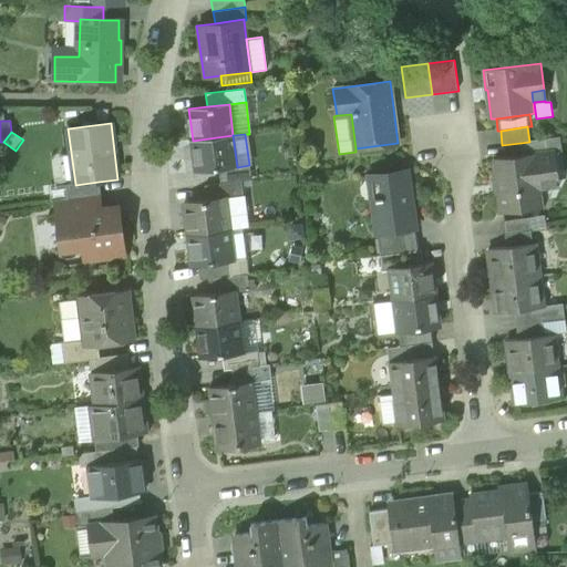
[(237,167),(233,135),(193,141),(196,173),(218,169),(237,167)]
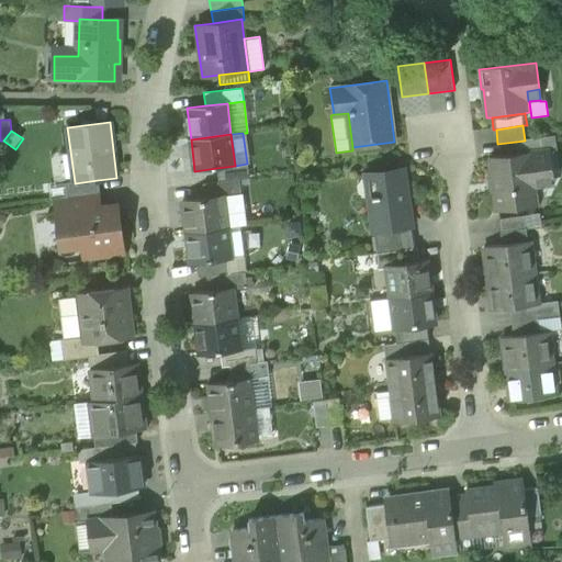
[(516,142),(517,154),(542,150),(540,138),(525,141),(516,142)]
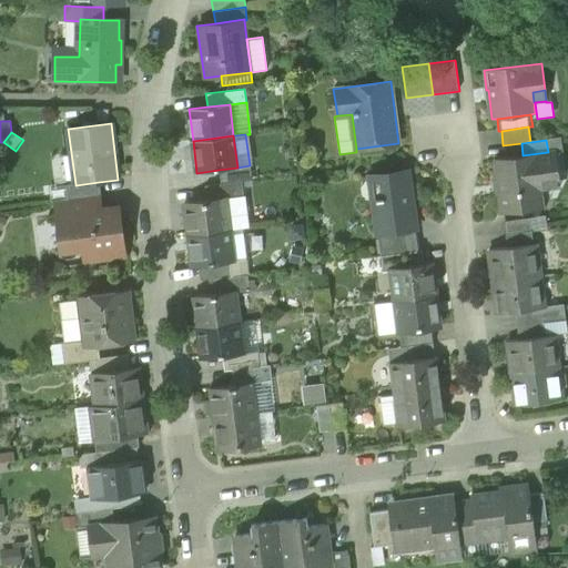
[(543,210),(540,190),(538,181),(559,178),(556,151),(548,152),(523,155),(495,160),(497,176),(494,178),(496,195),(499,195),(501,215),(504,215),(543,210)]
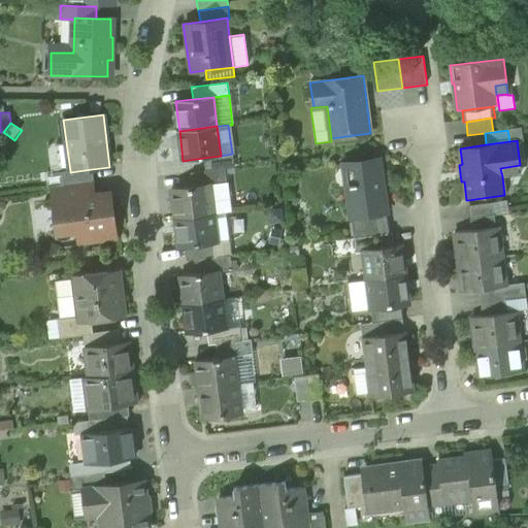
[(203,158),(205,171),(225,169),(234,167),(232,154),(221,156),(203,158)]
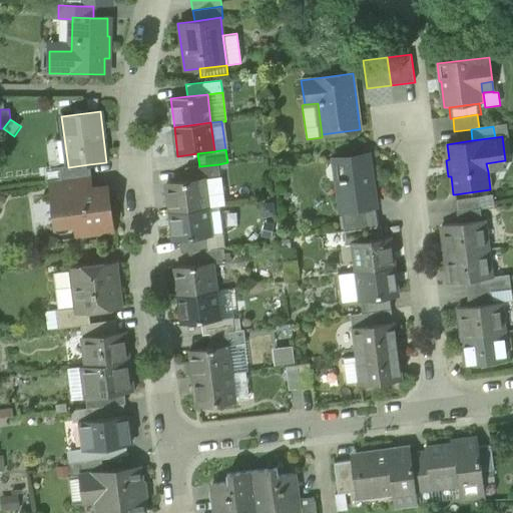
[(338,182),(341,210),(370,207),(368,193),(373,193),(368,155),(335,160),(335,162),(342,161),(345,178),(337,179),(337,182),(338,182)]
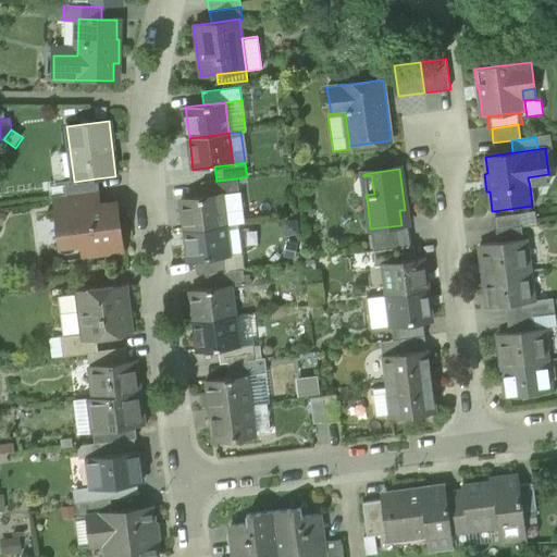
[(551,184),(548,174),(528,177),(530,186),(551,184)]
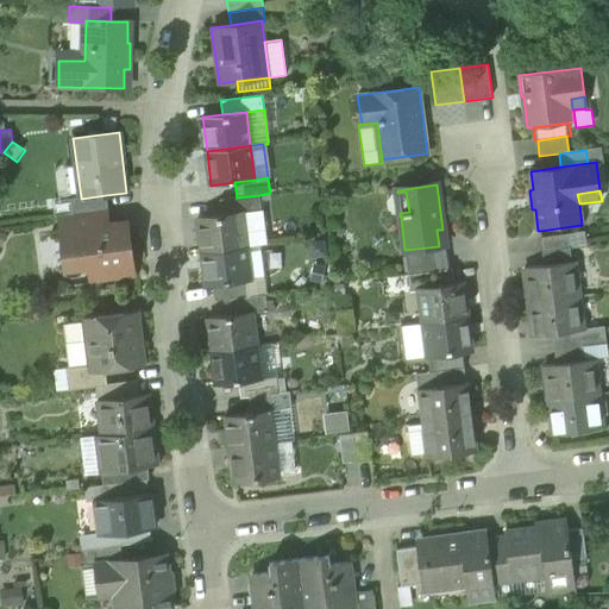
[(397,193),(400,213),(409,212),(406,192),(397,193)]
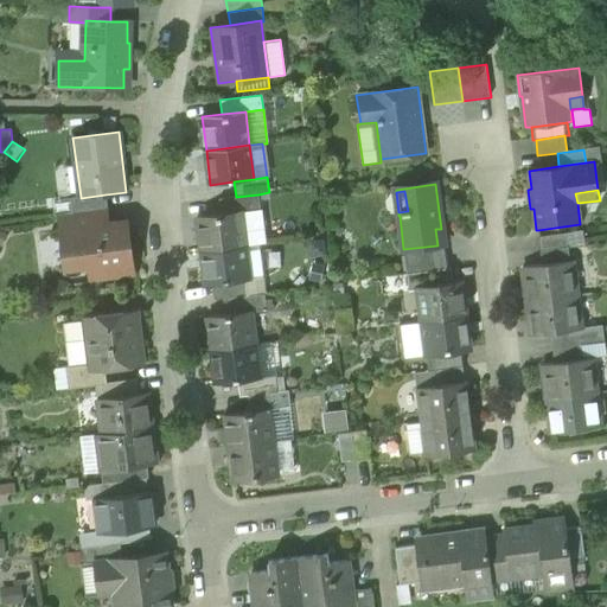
[(71,198),(72,213),(103,210),(108,209),(106,195),(81,198),(81,197),(71,198)]
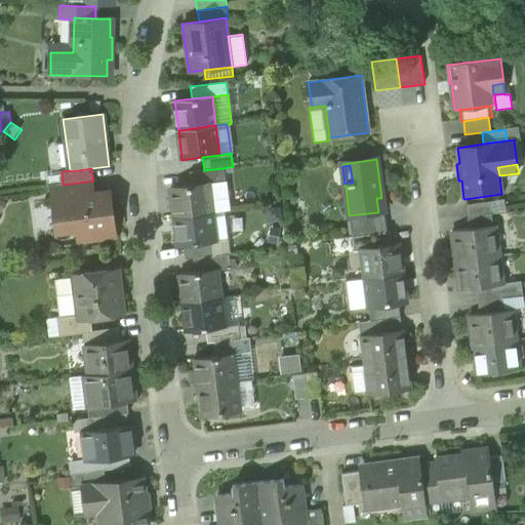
[(225,183),(224,168),(204,170),(189,172),(191,186),(208,184),(208,185),(225,183)]
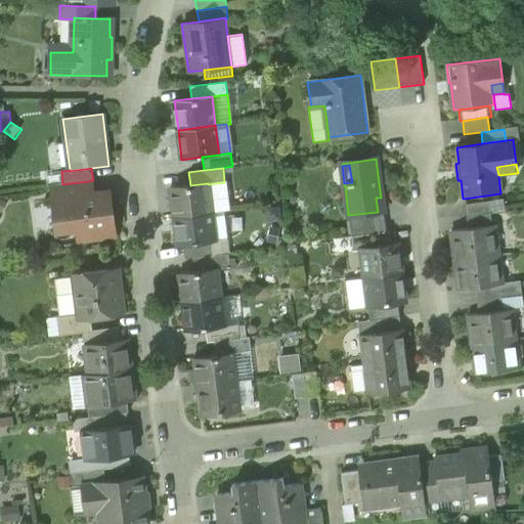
[(46,186),(52,185),(62,184),(61,171),(45,173),(46,186)]
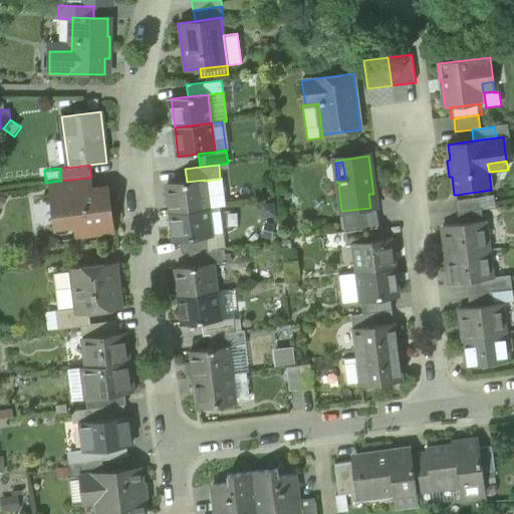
[(76,222),(78,235),(111,231),(106,189),(100,189),(97,197),(89,198),(87,178),(61,181),(51,182),(54,200),(53,200),(56,225),(76,222)]
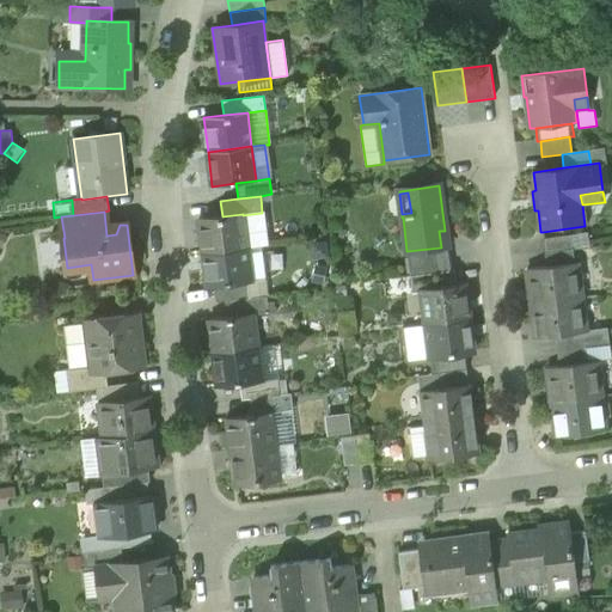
[(267,245),(262,213),(243,215),(246,248),(267,245)]
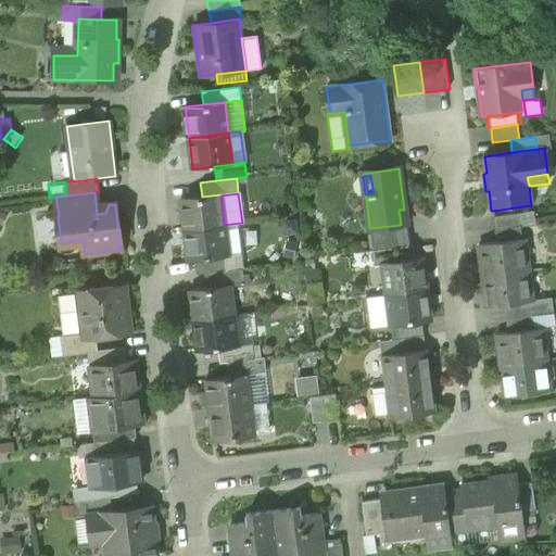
[(180,199),(185,230),(224,225),(220,196),(220,194),(202,197),(180,199)]
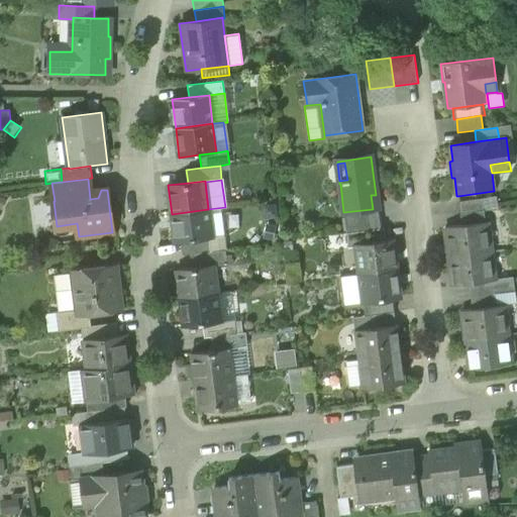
[(483,200),(484,210),(498,208),(496,198),(483,200)]
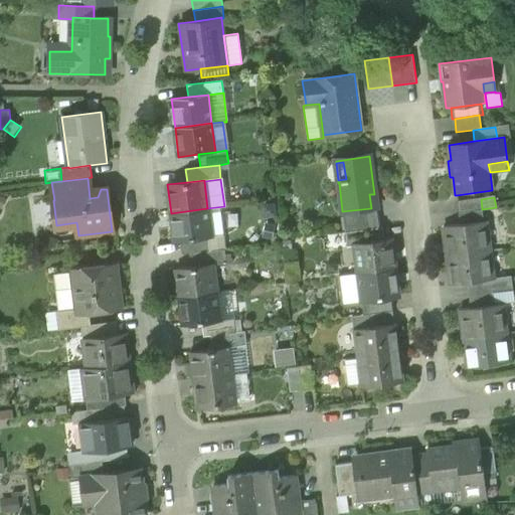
[(458,202),(459,213),(482,210),(482,209),(481,199),(458,202)]
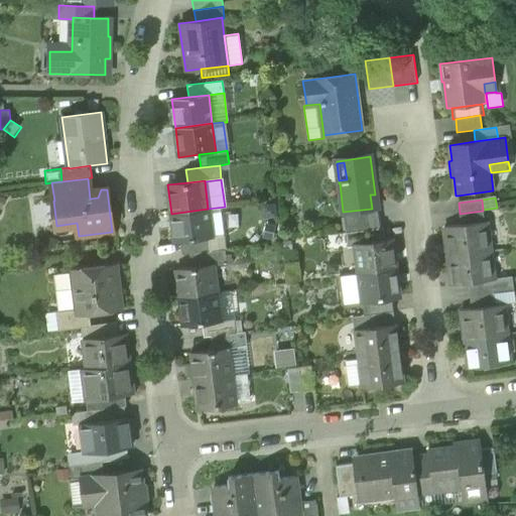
[(209,211),(208,209),(171,214),(174,242),(180,242),(208,238),(212,238),(212,235),(209,211)]
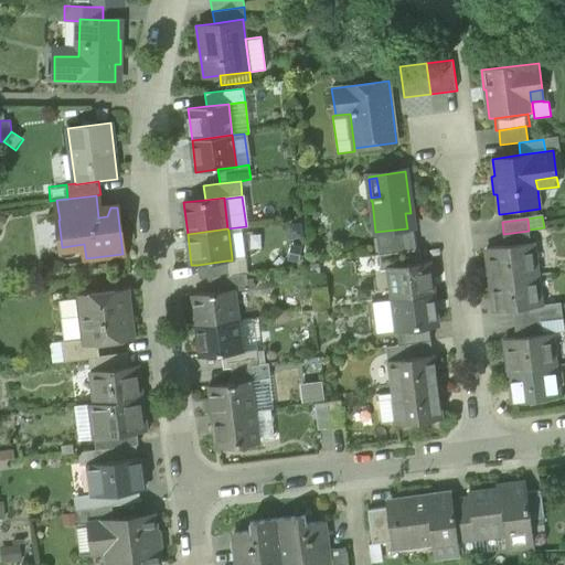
[(241,228),(228,231),(232,257),(245,256),(241,228)]
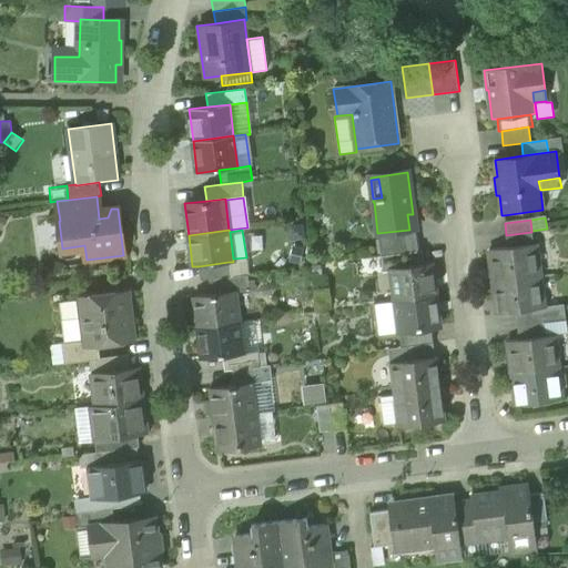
[(377,233),(381,256),(412,252),(409,230),(377,233)]
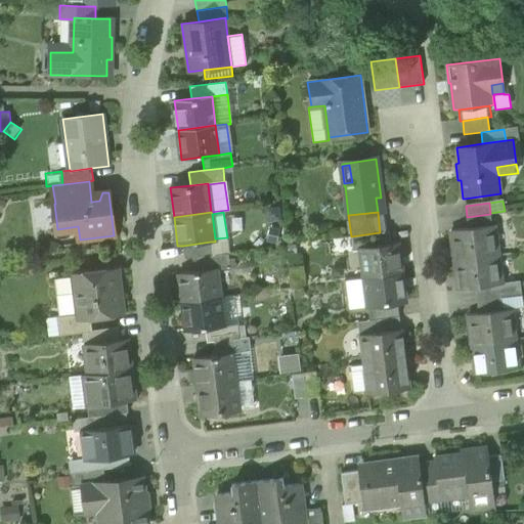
[(492,226),(490,214),(467,217),(466,217),(468,229),(492,226)]
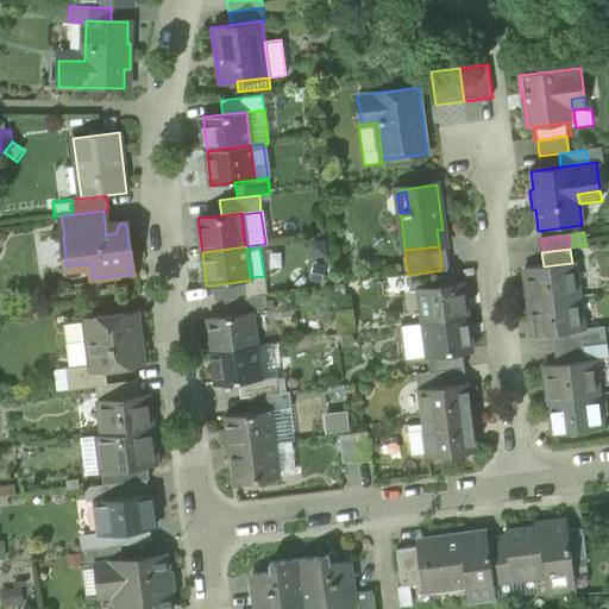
[(525,269),(529,303),(578,296),(575,262),(572,263),(544,267),(525,269)]
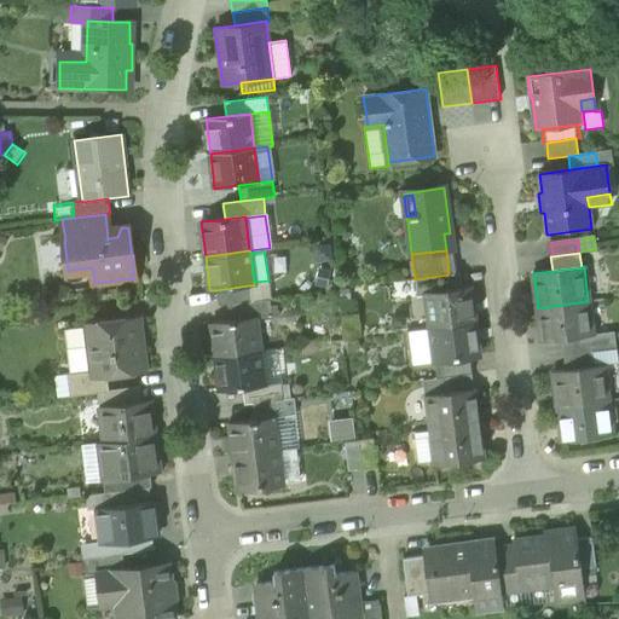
[(460,273),(449,275),(415,279),(417,298),(426,296),(426,294),(462,290),(460,273)]
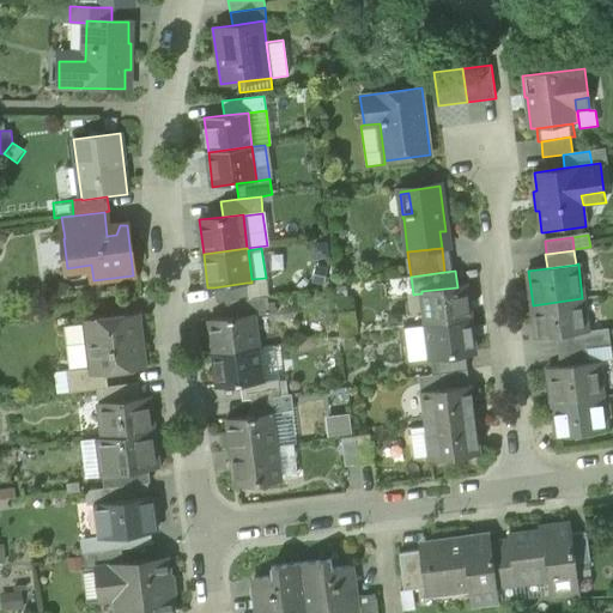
[(268,296),(266,278),(252,279),(252,283),(247,283),(249,298),(268,296)]
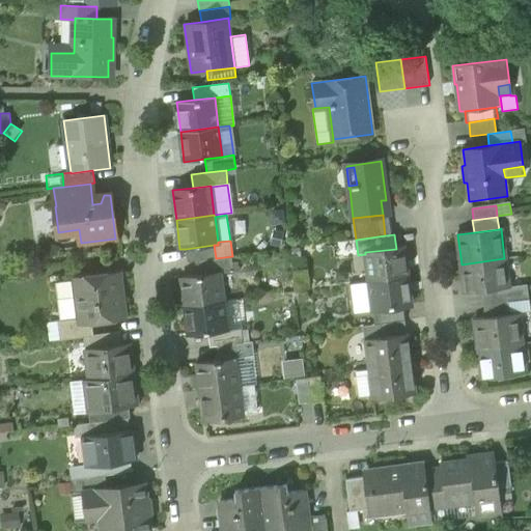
[(188,262),(198,261),(216,258),(214,245),(186,249),(188,262)]
